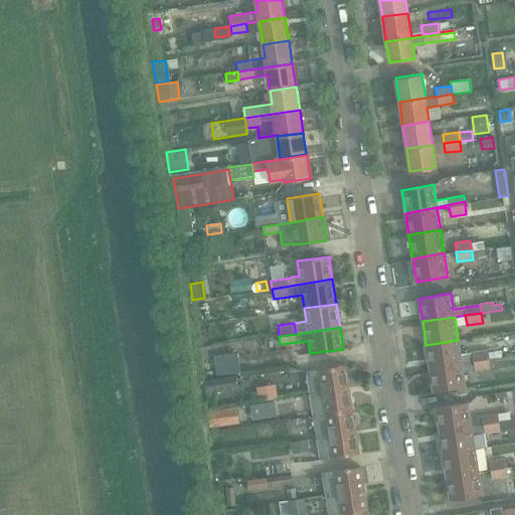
[(425,345),(430,367),(489,360),(487,350),(460,354),(458,340),(425,345)]
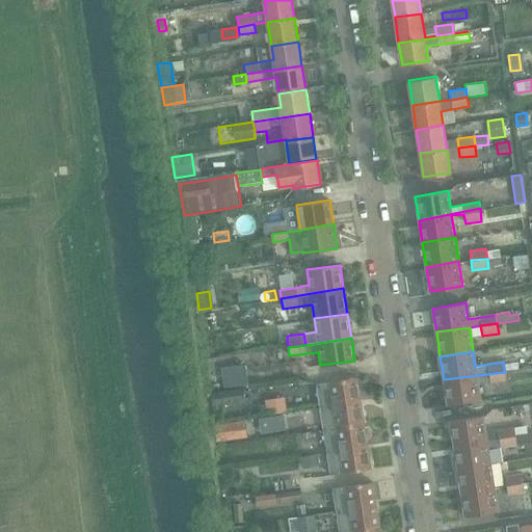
[(517,355),(506,357),(507,367),(520,366),(517,355)]
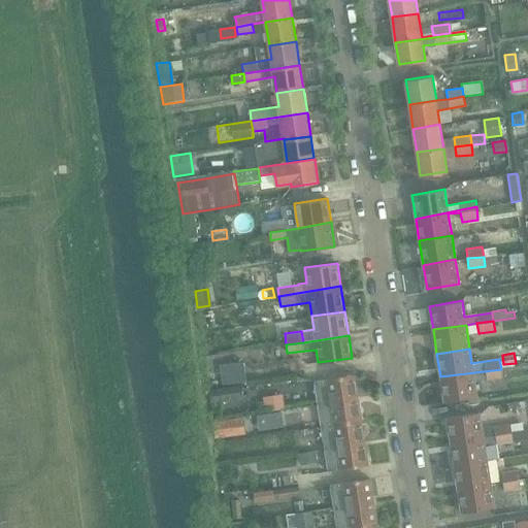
[(219,365),(221,385),(245,383),(243,366),(243,362),(219,365)]
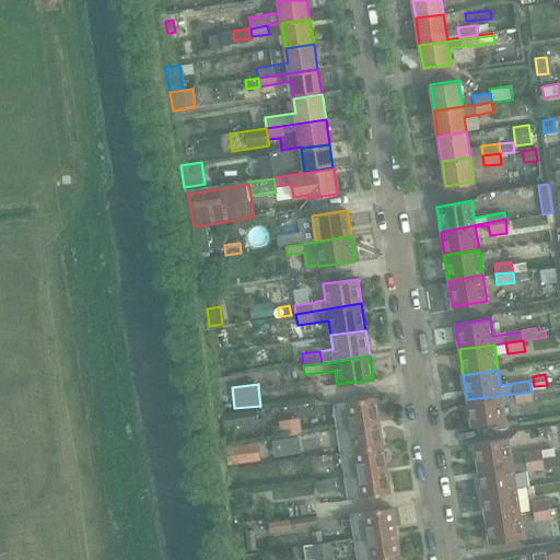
[(532,392),(467,399),(470,426),(505,420),(503,404),(515,401),(515,404),(533,401),(532,392)]
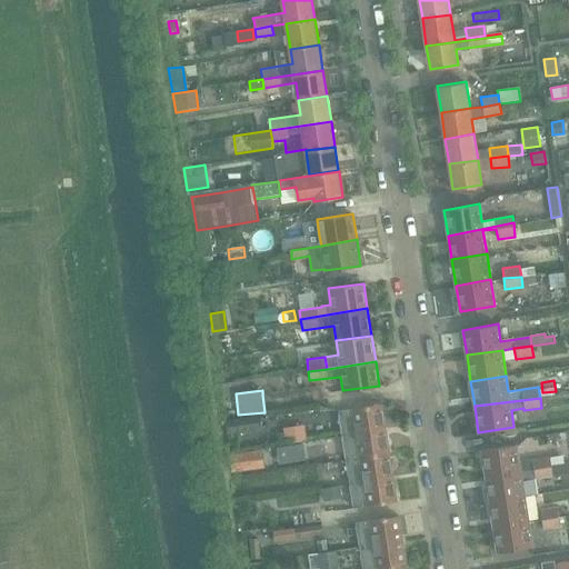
[(339,410),(342,435),(386,428),(382,403),(352,408),(339,410)]
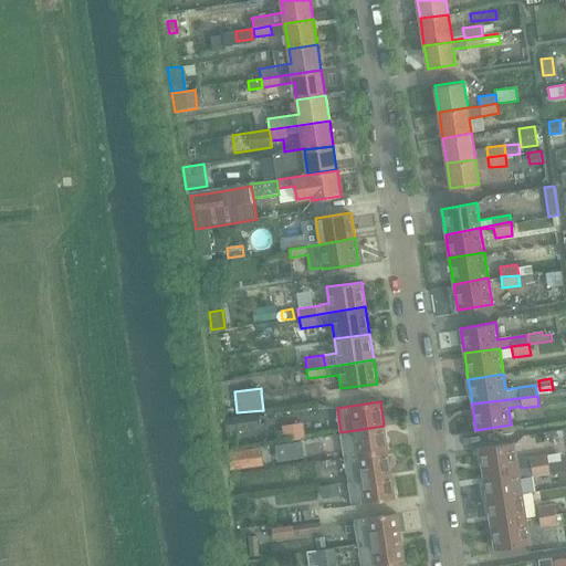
[(234,430),(262,426),(261,412),(223,417),(227,441),(237,439),(234,430)]
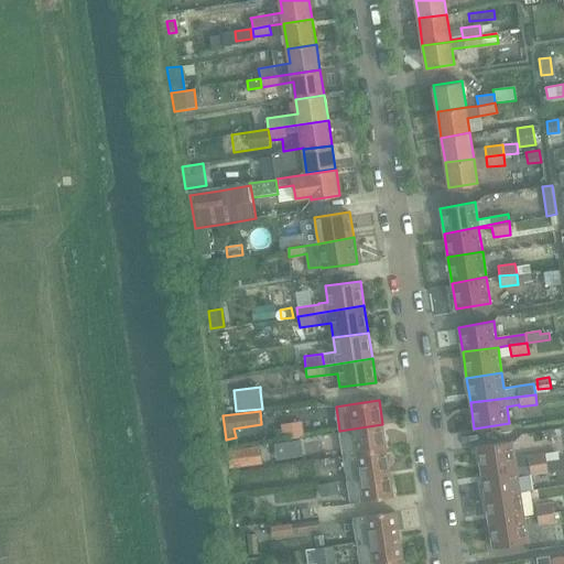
[(280,424),(282,440),(303,436),(301,421),(280,424)]
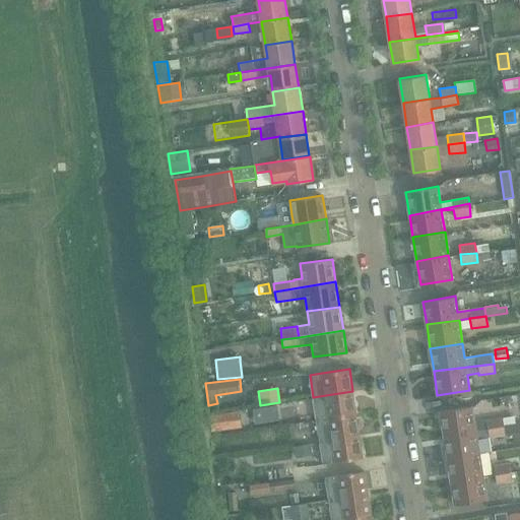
[(313,397),(317,418),(356,413),(352,391),(313,397)]
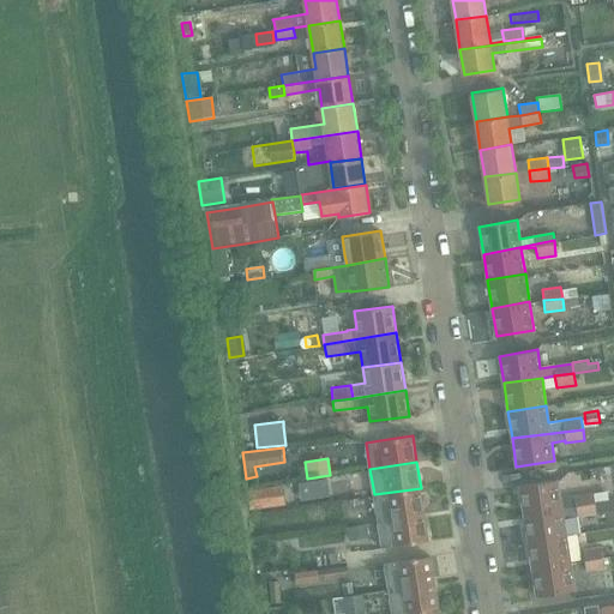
[(519,486),(524,515),(594,503),(593,492),(560,498),(558,480),(519,486)]
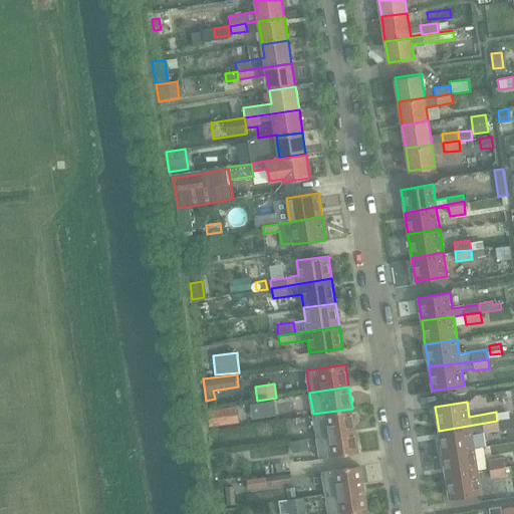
[(261,403),(249,405),(251,418),(263,417),(261,403)]
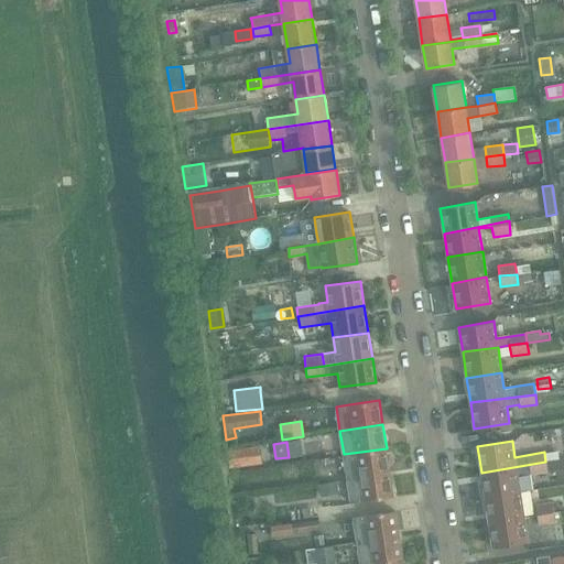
[(241,447),(225,451),(227,468),(243,466),(261,463),(259,445),(241,447)]
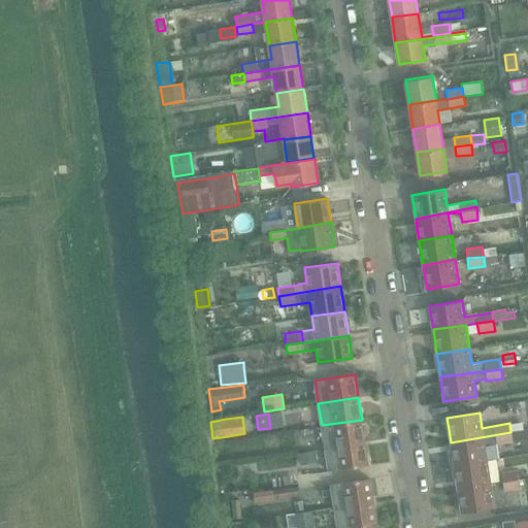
[(322,425),(325,448),(365,441),(362,420),(322,425)]
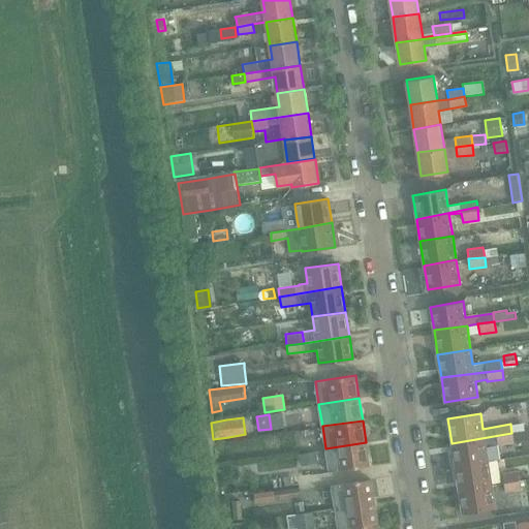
[(452,443),(455,464),(488,459),(486,447),(514,443),(511,433),(452,443)]
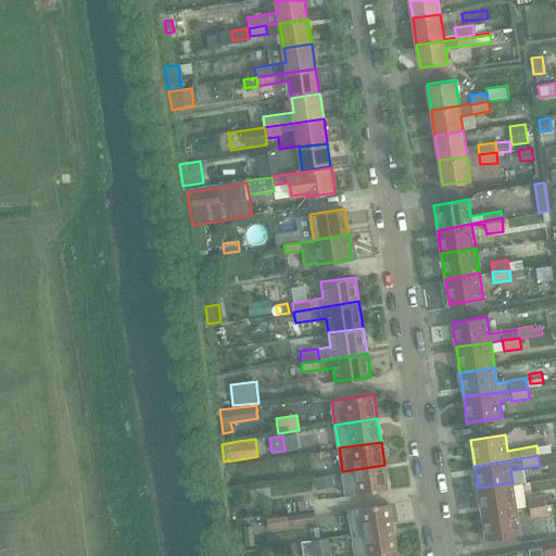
[(384,465),(342,471),(345,495),(359,493),(388,489),(384,465)]
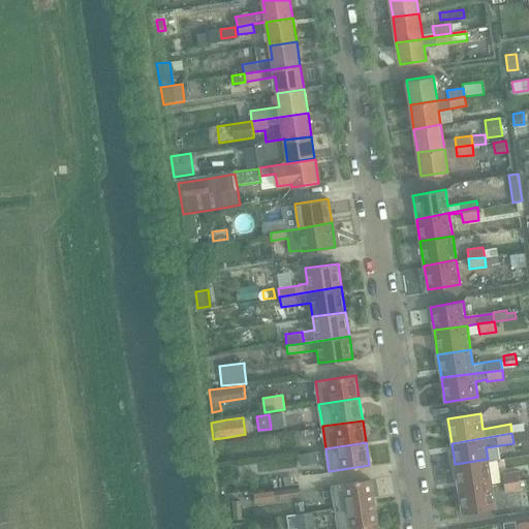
[(506,468),(522,466),(520,445),(504,447),(506,468)]
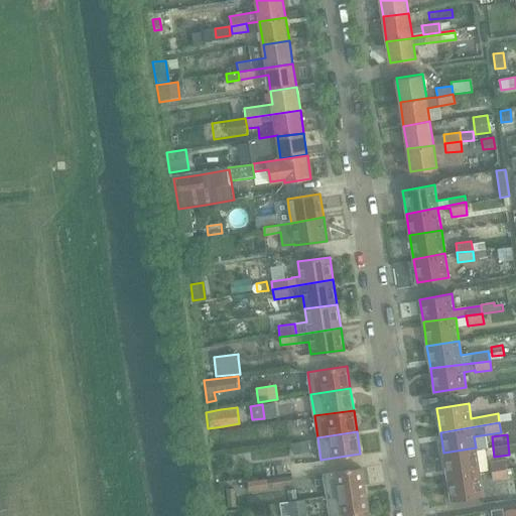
[(307,440),(290,442),(292,454),(309,450),(307,440)]
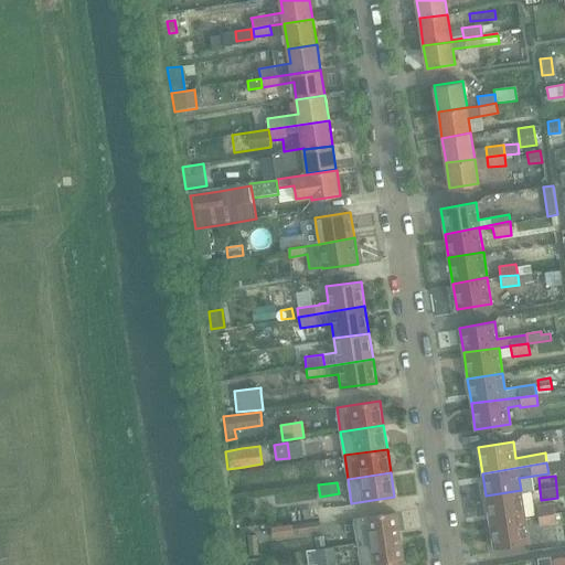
[(486,496),(490,522),(524,515),(521,490),(486,496)]
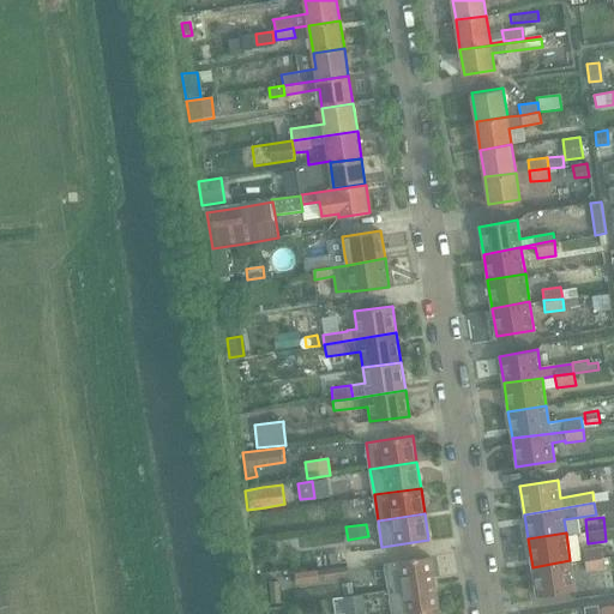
[(583,551),(587,572),(605,570),(601,547),(583,551)]
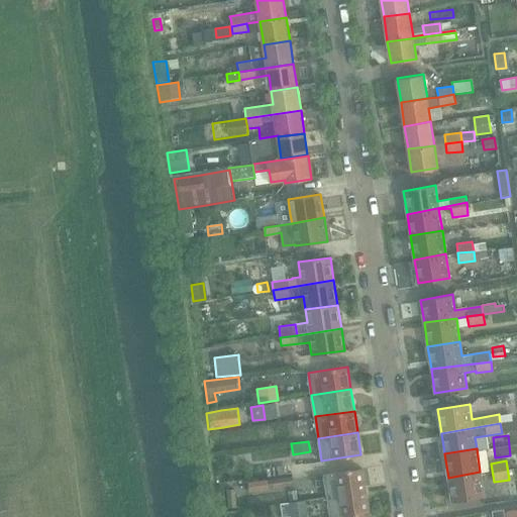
[(323,474),(327,496),(366,489),(363,468),(336,472),(323,474)]
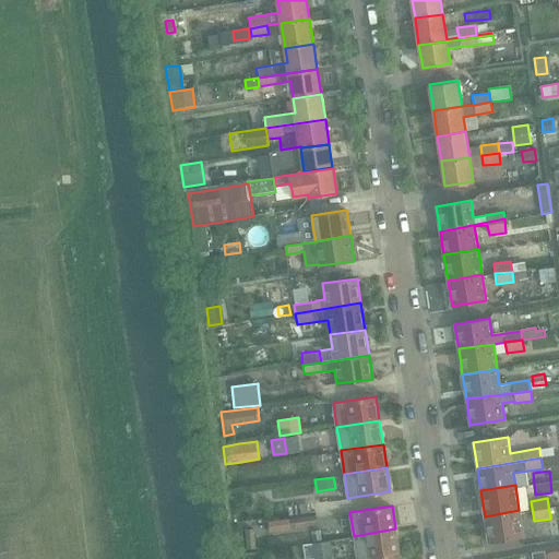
[(276,511),(277,521),(299,520),(299,510),(276,511)]
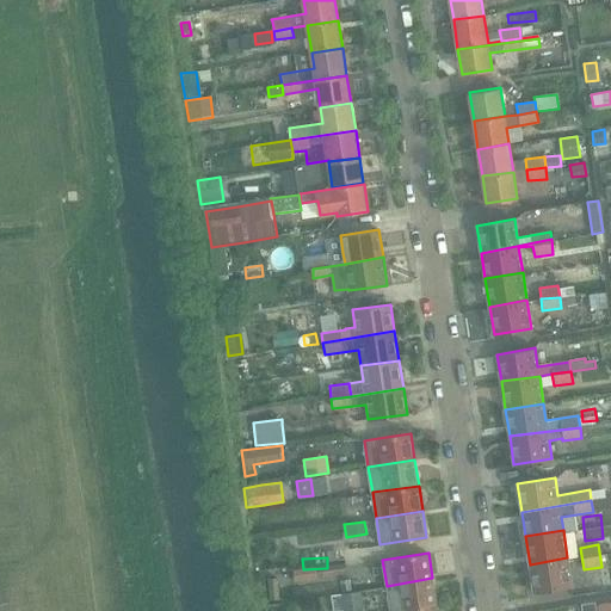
[(567,557),(530,565),(535,592),(572,586),(567,557)]
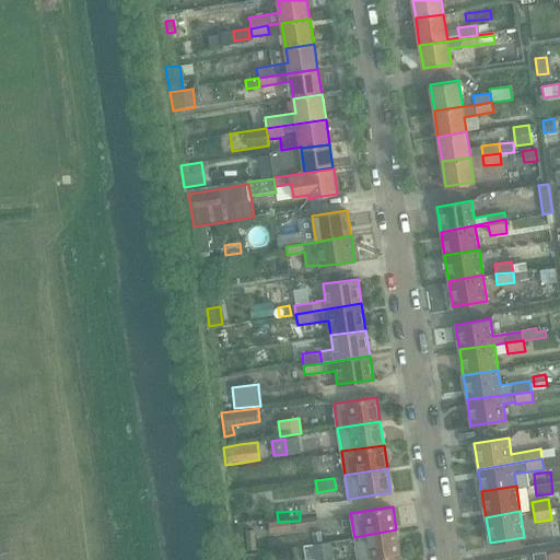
[(268,525),(269,534),(317,526),(316,518),(268,525)]
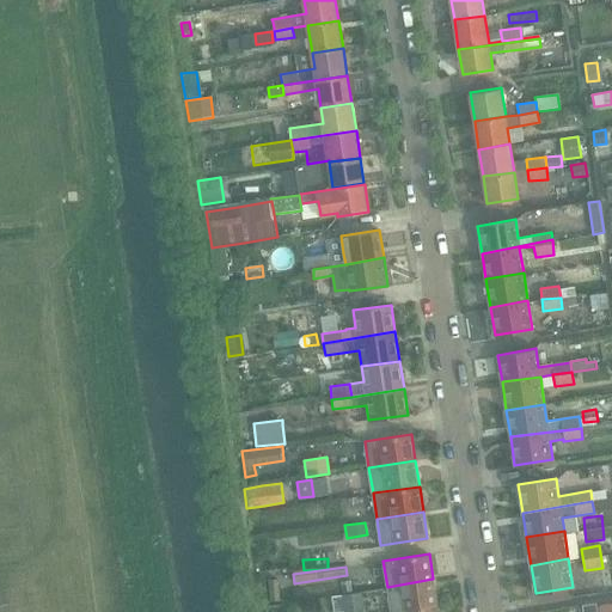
[(268,580),(269,601),(280,601),(277,579),(268,580)]
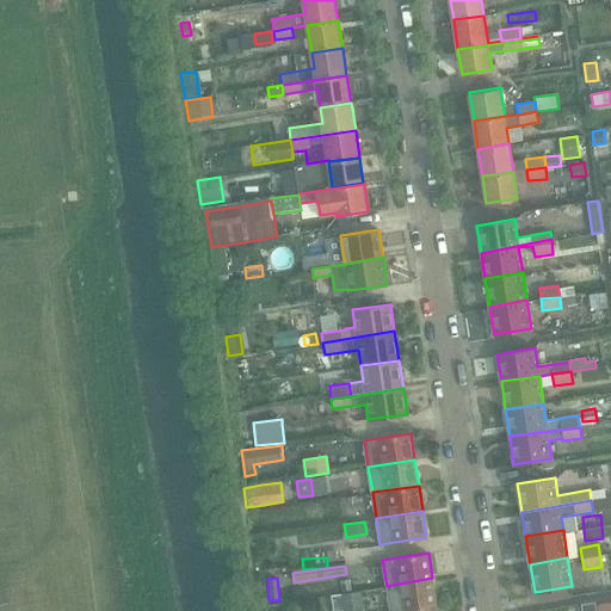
[(387,586),(390,610),(415,610),(437,609),(432,578),(387,586)]
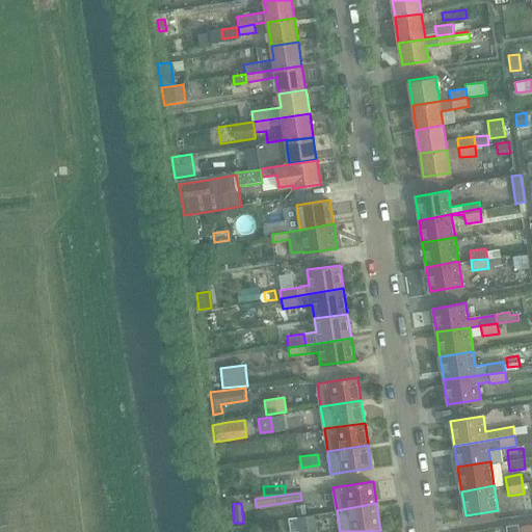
[(316,531),(314,514),(297,517),(299,531),(316,531)]
